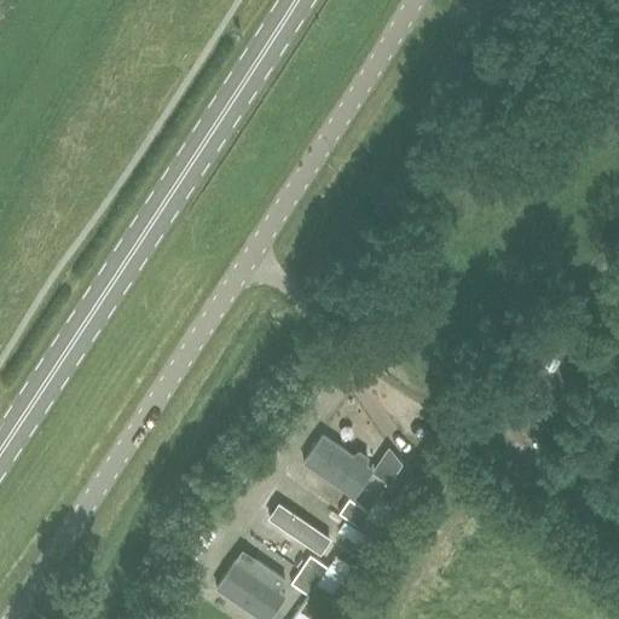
[(304,462),(354,498),(374,470),(323,434),(304,462)]
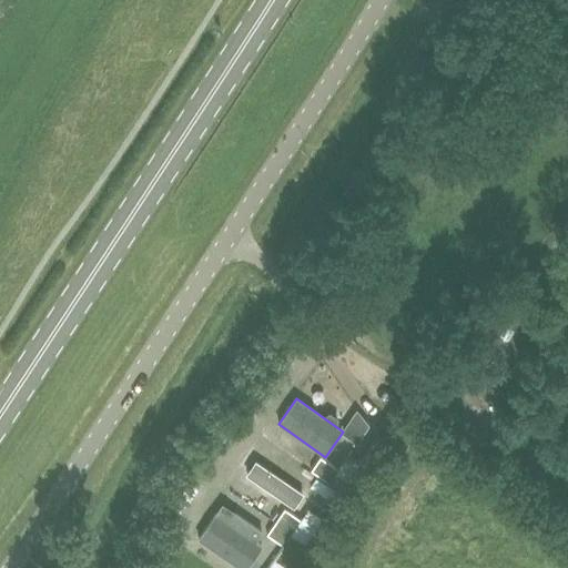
[(347,495),(367,467),(346,453),(336,467),(320,456),(311,469),(347,495)]
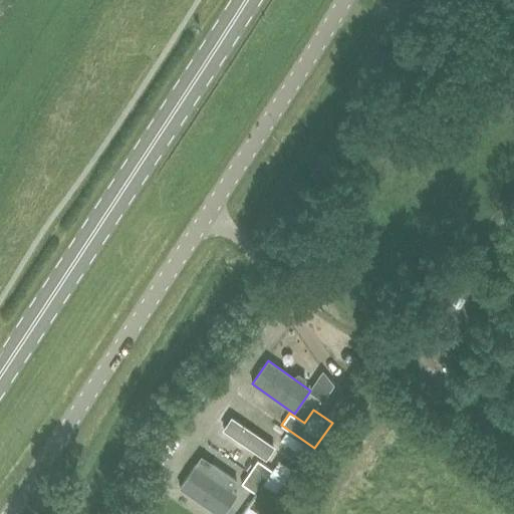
[(272,445),(230,416),(222,428),(264,457),(272,445)]
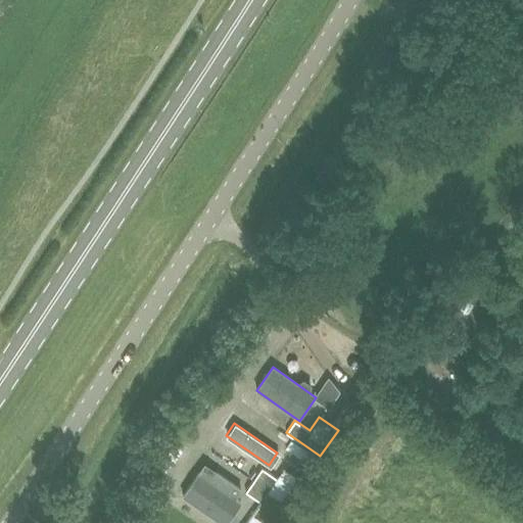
[(203,462),(182,494),(224,522),(240,501),(234,496),(241,487),(203,462)]
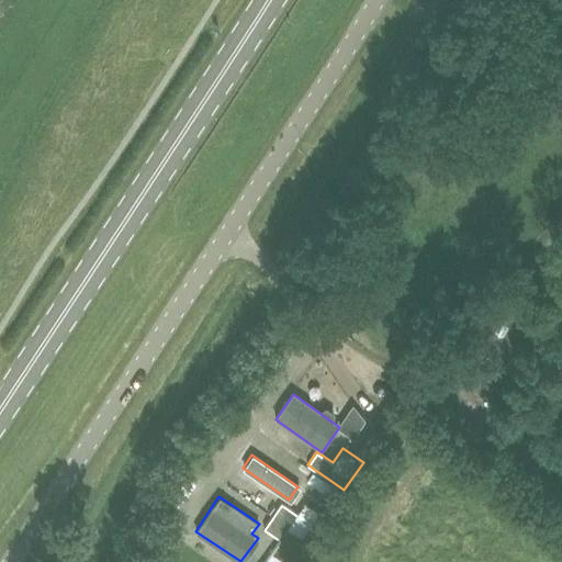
[(281,503),(271,516),(288,528),(298,514),(281,503)]
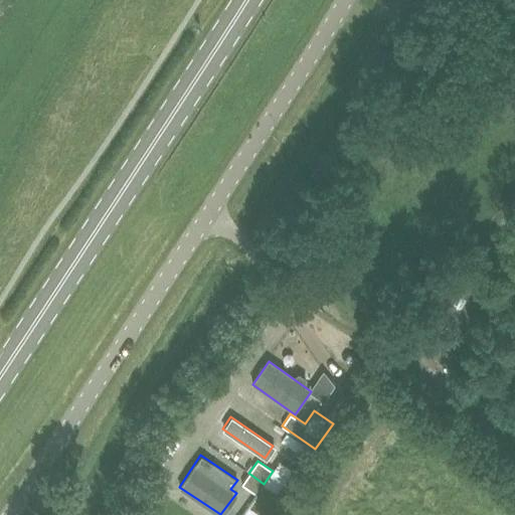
[(280,461),(265,484),(282,496),(298,474),(280,461)]
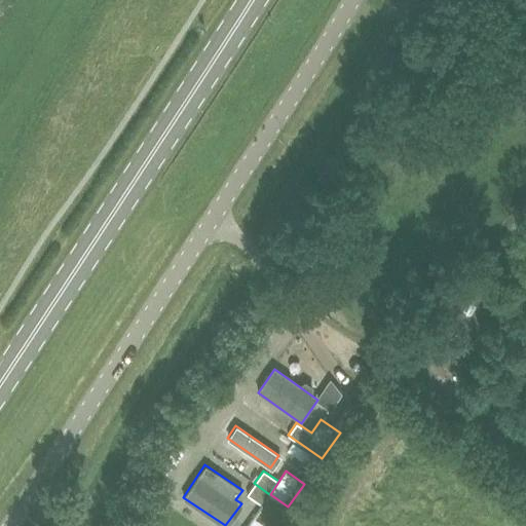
[(269,494),(254,483),(247,493),(262,504),(269,494)]
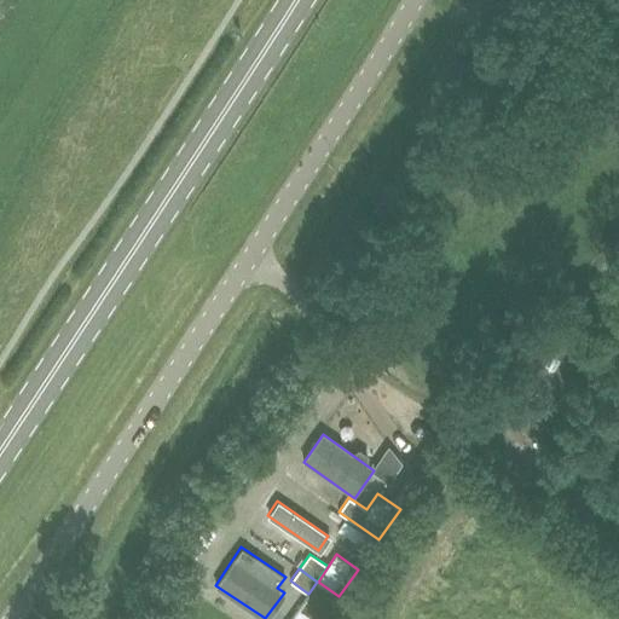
[(323,618),(339,596),(318,582),(293,618),(323,618)]
